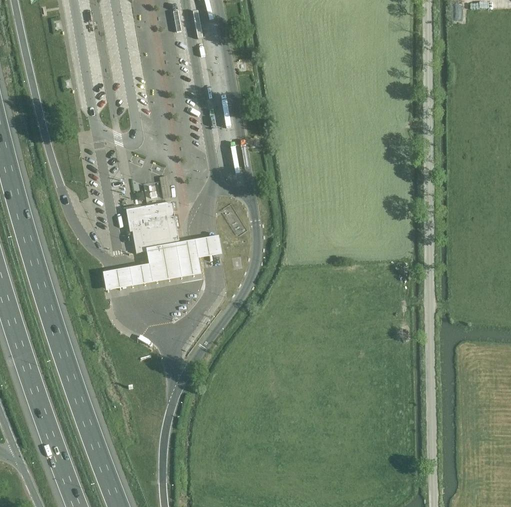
[(67,26),(72,25),(67,0),(61,0),(67,26)]
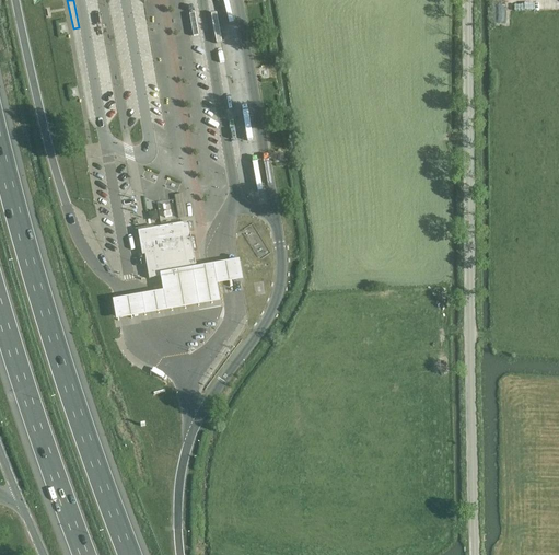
[(224,0),(218,1),(225,36),(231,35),(224,0)]
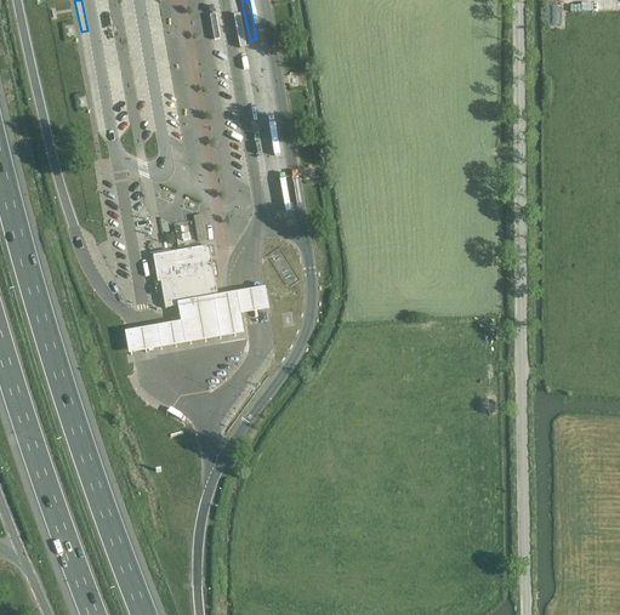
[(238,41),(243,73),(249,72),(245,40),(238,41)]
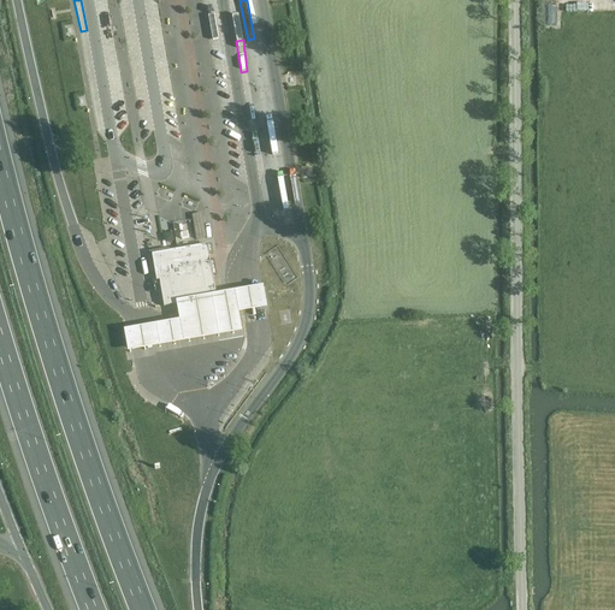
[(276,181),(282,181),(278,144),(272,144),(276,181)]
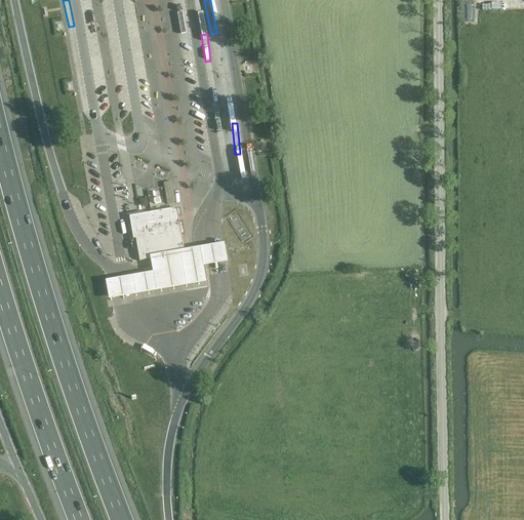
[(171,176),(164,177),(165,198),(173,197),(171,176)]
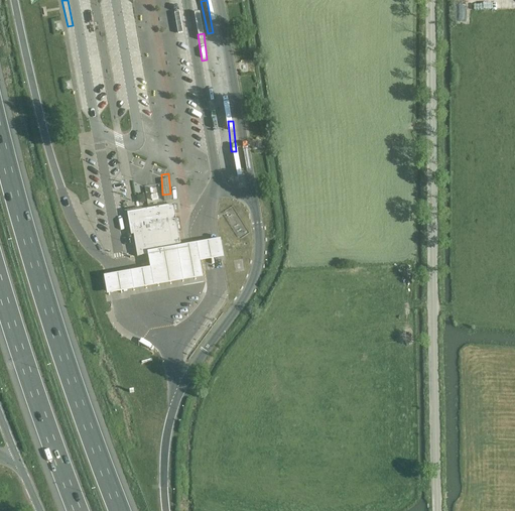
[(173,201),(126,209),(130,231),(132,231),(136,252),(180,245),(173,201)]
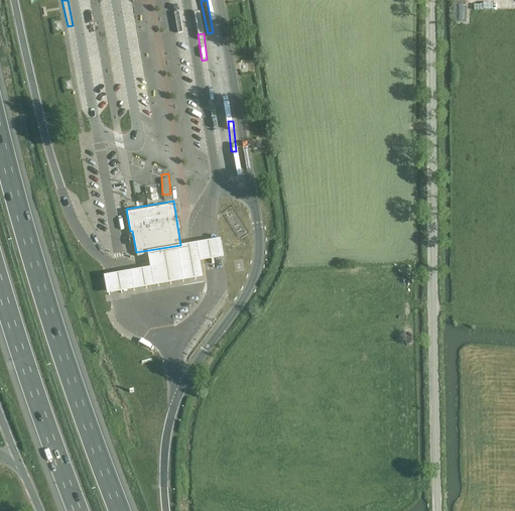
[(148,249),(149,258),(150,265),(147,266),(140,267),(134,268),(128,269),(124,270),(116,271),(111,272),(104,273),(108,292),(113,291),(118,290),(126,288),(131,288),(137,286),(142,285),(150,284),(155,283),(164,281),(169,280),(177,279),(183,278),(192,276),(198,275),(204,274),(201,258),(207,257),(217,255),(224,255),(221,237),(215,238),(204,240),(202,240),(171,245),(148,249)]
